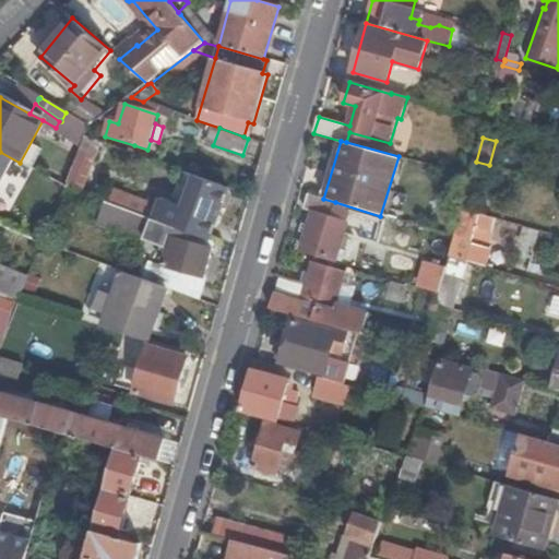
[(84,144),(67,187),(81,192),(98,149),(84,144)]
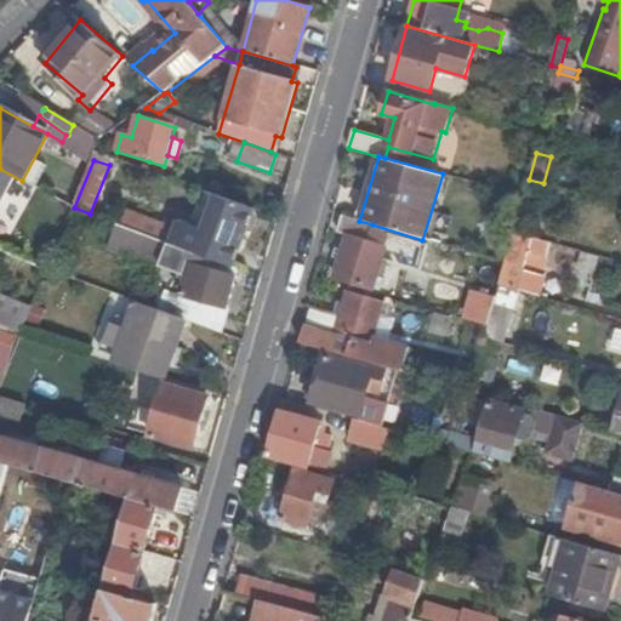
[(0,199),(11,205),(23,182),(22,181),(0,169),(0,199)]
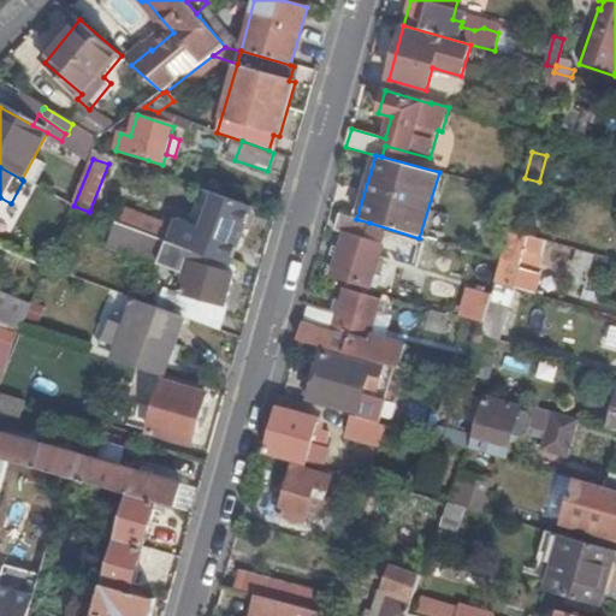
[(539,182),(525,178),(523,184),(520,196),(510,230),(525,235),(539,182)]
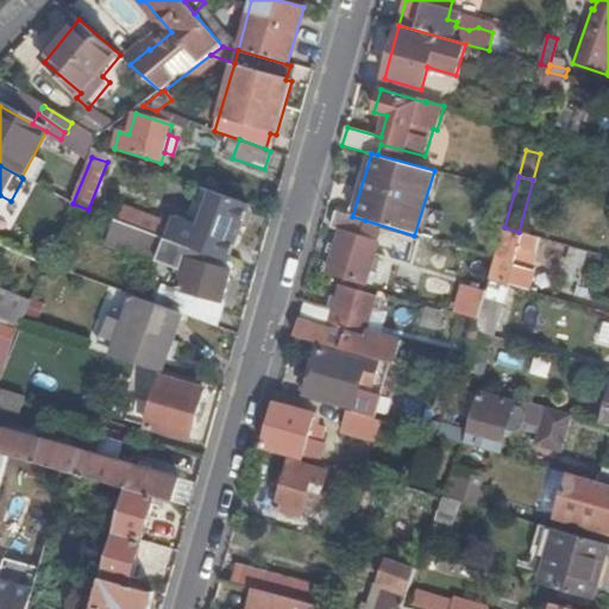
[(508,180),(506,190),(514,194),(518,182),(508,180)]
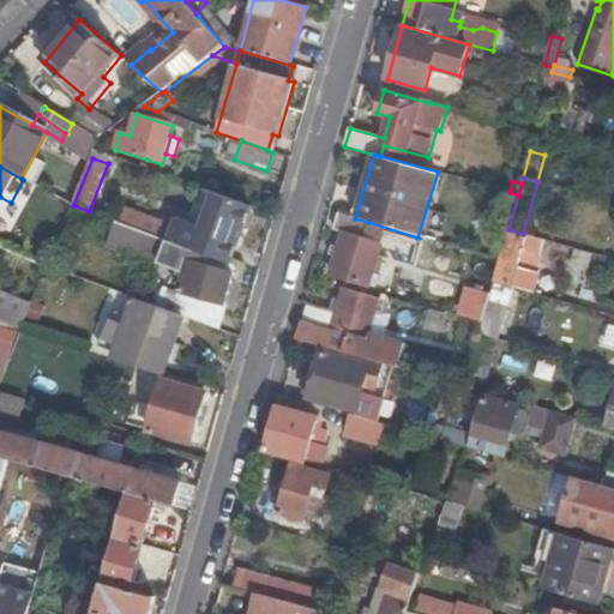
[(144,216),(138,230),(191,248),(232,264),(253,208),(202,190),(190,223),(178,218),(175,227),(144,216)]
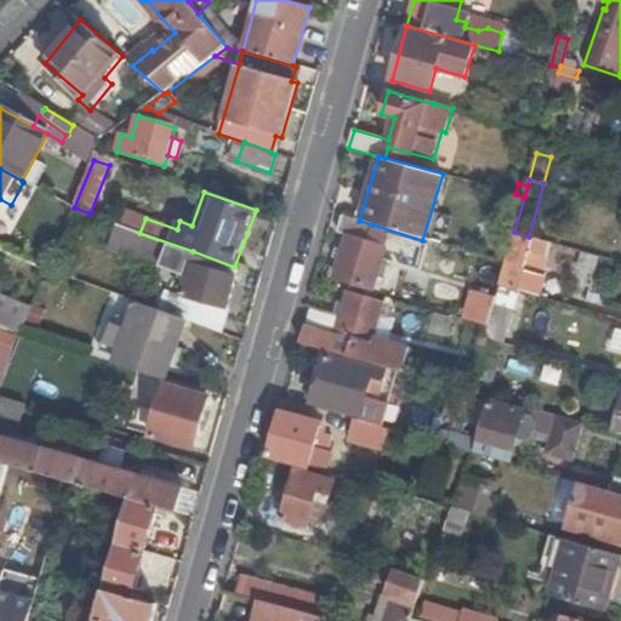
[(359,221),(342,216),(337,233),(346,235),(334,278),(370,289),(371,285),(374,275),(380,278),(386,262),(379,261),(388,234),(371,228),(372,224),(359,221)]
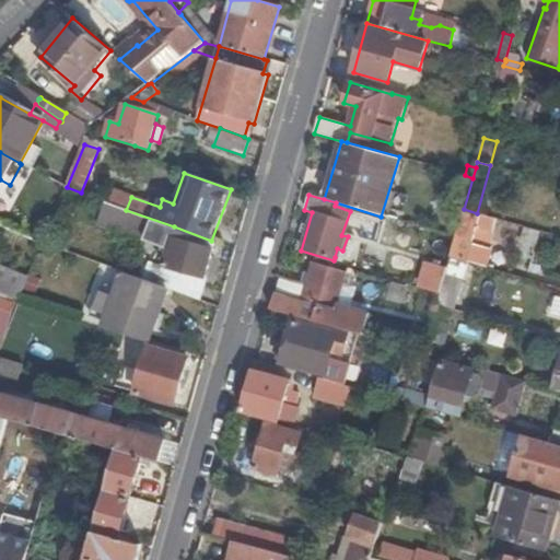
[(168,289),(200,301),(216,243),(211,241),(174,226),(126,210),(105,202),(98,219),(148,236),(147,241),(163,246),(166,236),(173,237),(159,286),(168,289)]
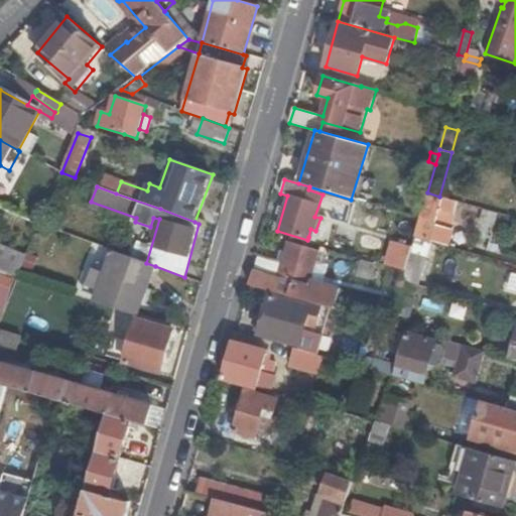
[(419,220),(414,237),(429,241),(447,246),(453,230),(435,225),(439,211),(452,214),(456,201),(439,197),(427,192),(419,220)]
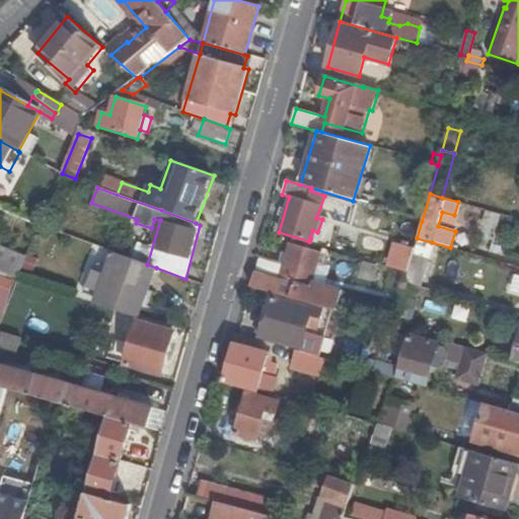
[(482,225),(497,229),(501,214),(486,210),(482,225)]
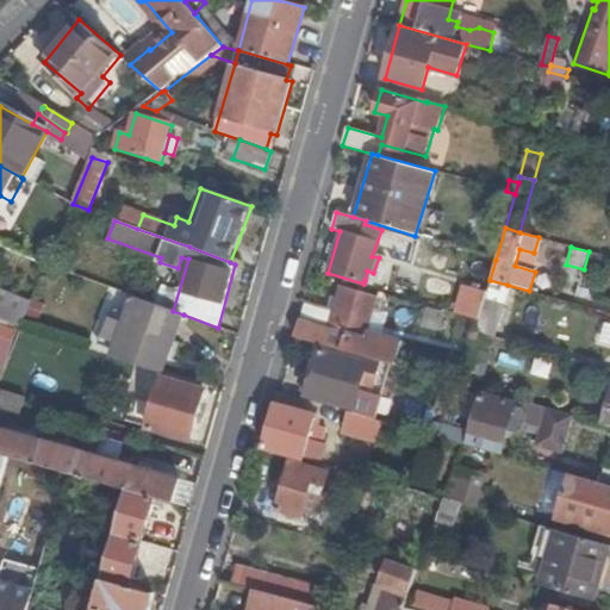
[(367,271),(365,280),(373,282),(375,274),(373,273),(367,271)]
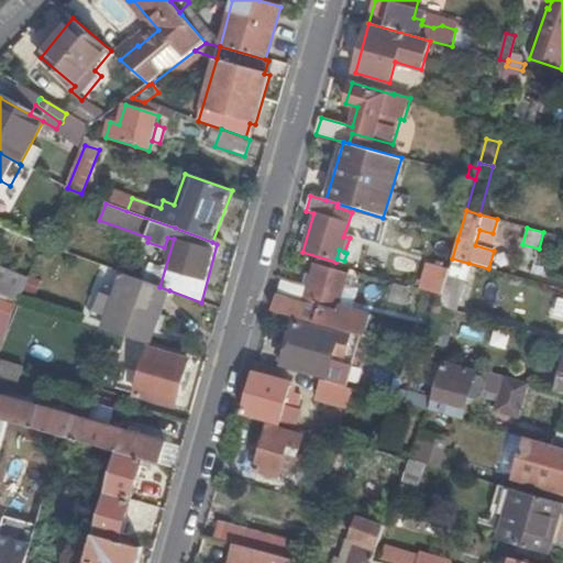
[(445,282),(442,297),(439,307),(455,311),(468,263),(452,258),(445,282)]
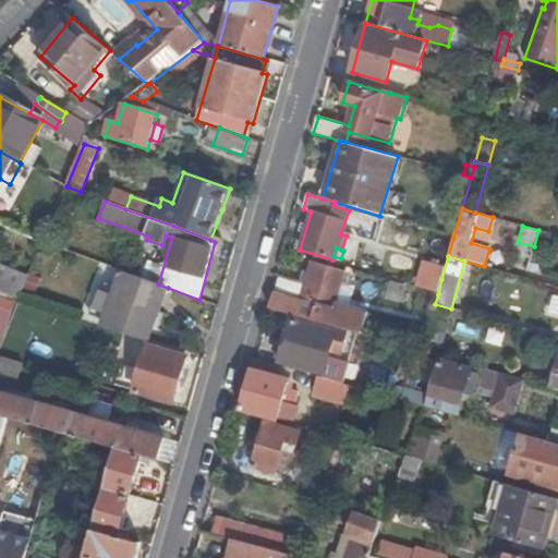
[(273,292),(268,308),(294,315),(356,332),(360,334),(367,310),(336,301),(344,271),(311,263),(300,300),(273,292)]
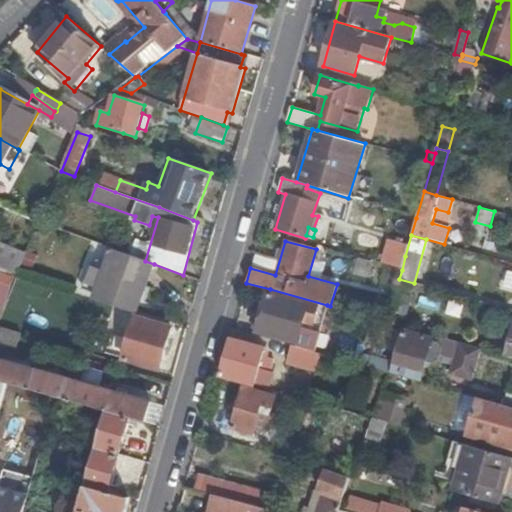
[(0,267),(17,275),(24,255),(0,244),(0,267)]
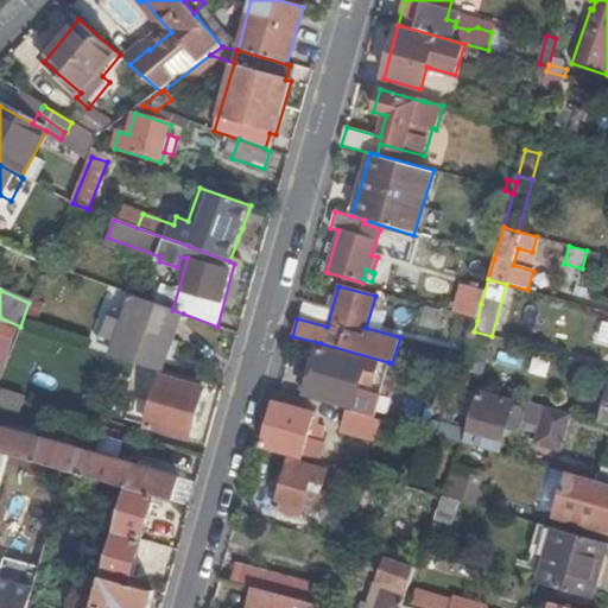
[(135,297),(118,358),(166,373),(183,314),(172,310),(135,297)]
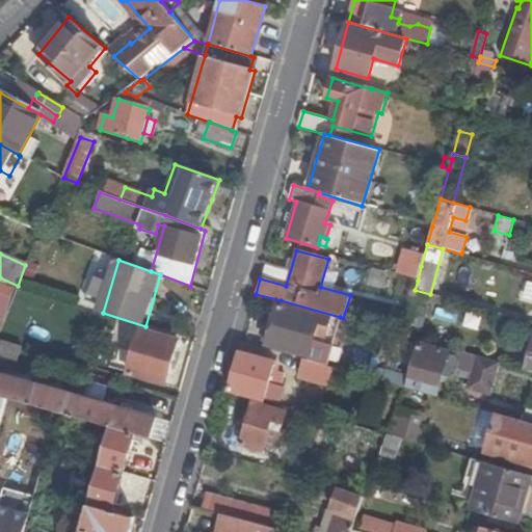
[(409,263),(405,276),(418,281),(421,266),(409,263)]
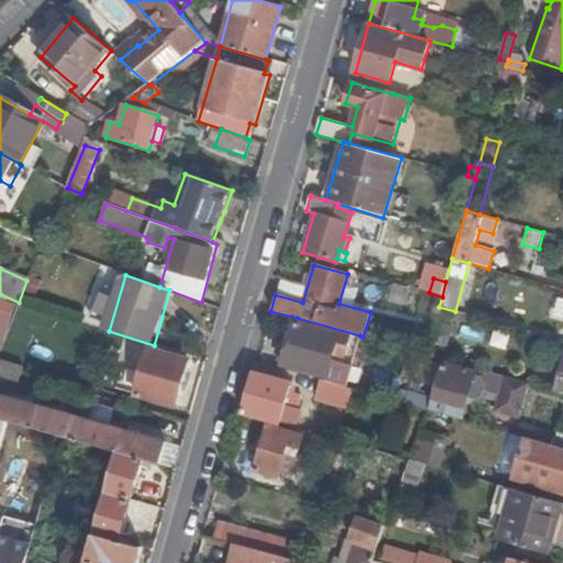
[(442,297),(429,293),(423,310),(437,315),(439,307),(442,297)]
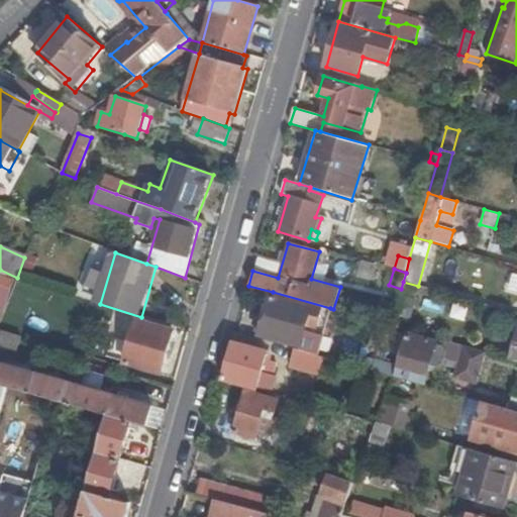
[(0,307),(4,309),(17,278),(0,270),(0,307)]
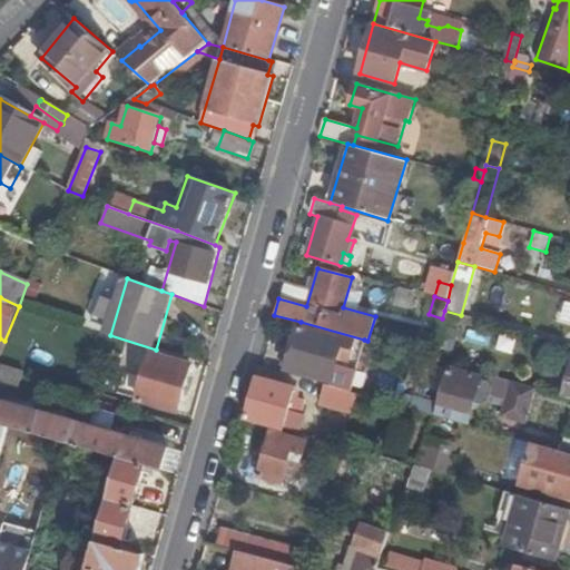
[(364,340),(301,322),(287,370),(350,387),(364,340)]
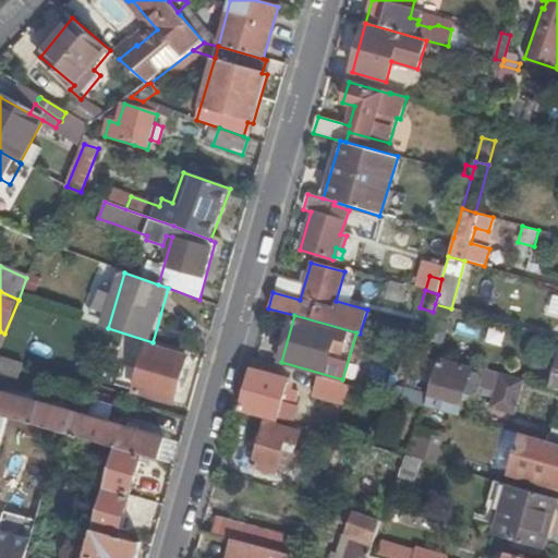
[(446,323),(433,319),(426,340),(439,343),(446,323)]
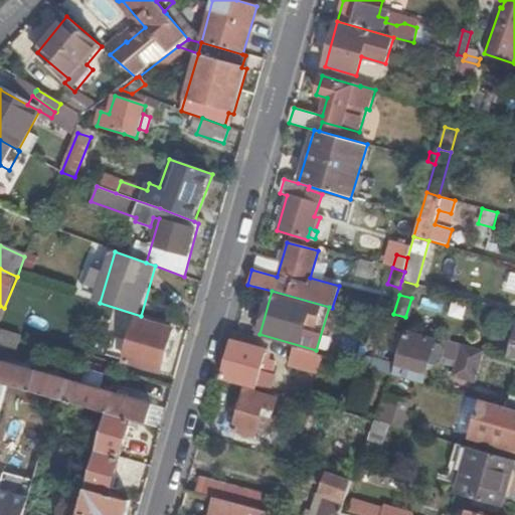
[(126,360),(162,371),(173,330),(137,320),(126,360)]
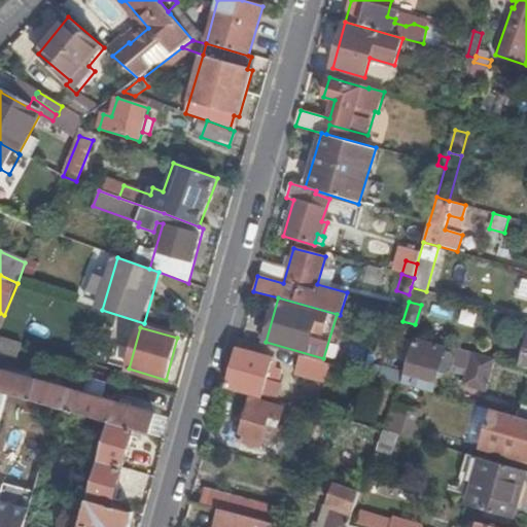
[(456,358),(452,352),(415,342),(405,376),(381,369),(379,378),(400,384),(432,392),(438,373),(445,375),(452,371),(467,375),(464,385),(487,391),(494,363),(471,357),(470,362),(456,358)]
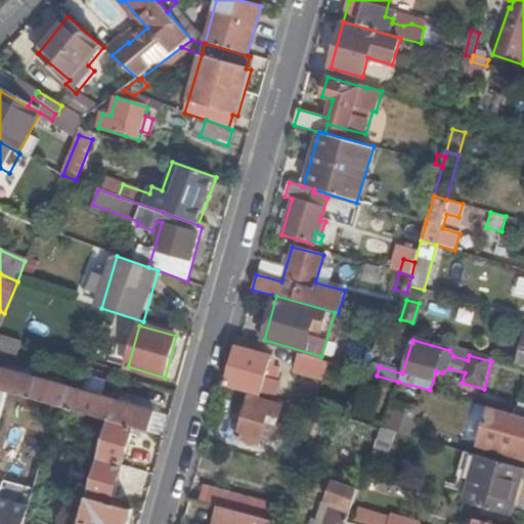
[(492,357),(450,346),(449,350),(453,356),(468,360),(469,355),(491,361),(492,357)]
